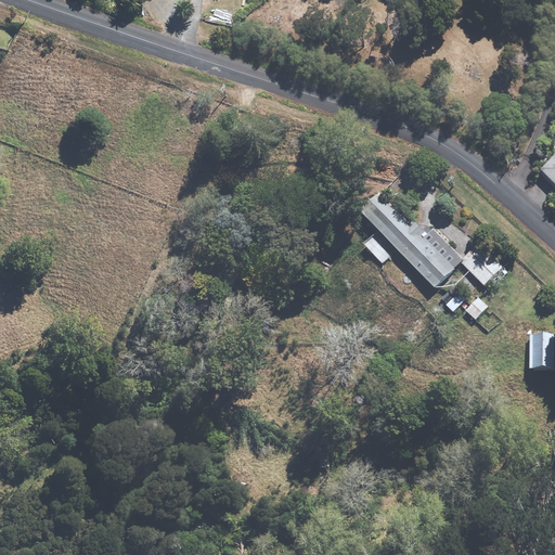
[(554,155),(540,171),(554,185),(554,155)]
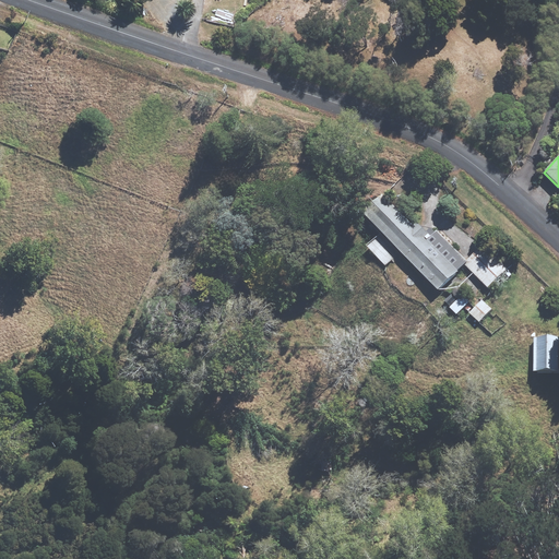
[(361,213),(438,292),(458,273),(458,272),(464,265),(487,289),(507,271),(483,246),(466,262),(436,230),(426,240),(425,238),(428,235),(416,223),(413,226),(381,194),(361,213)]
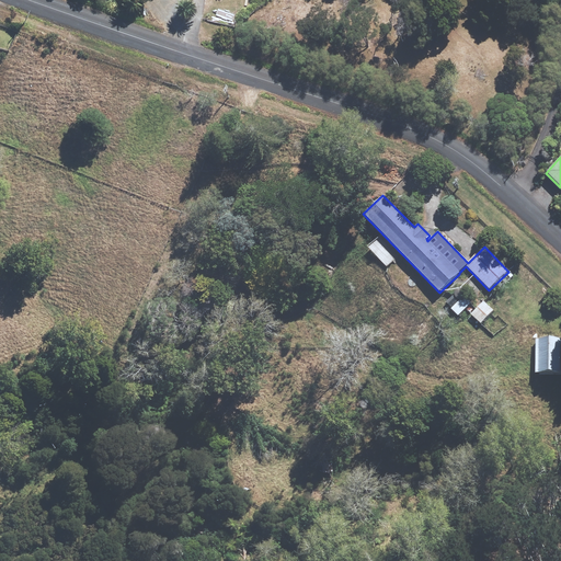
[(459,277),(464,282),(470,275),(465,271),(459,277)]
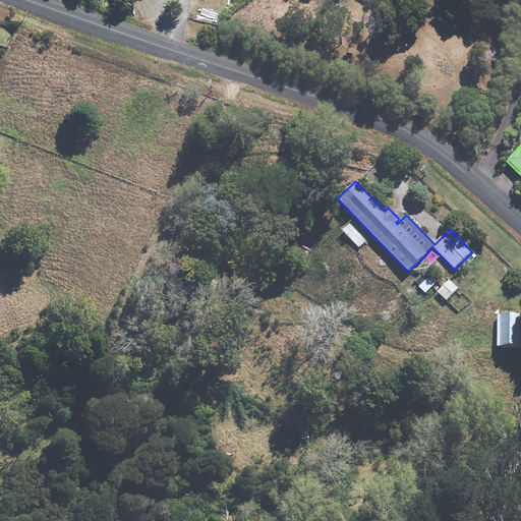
[(418,287),(424,294),(438,282),(431,276),(418,287)]
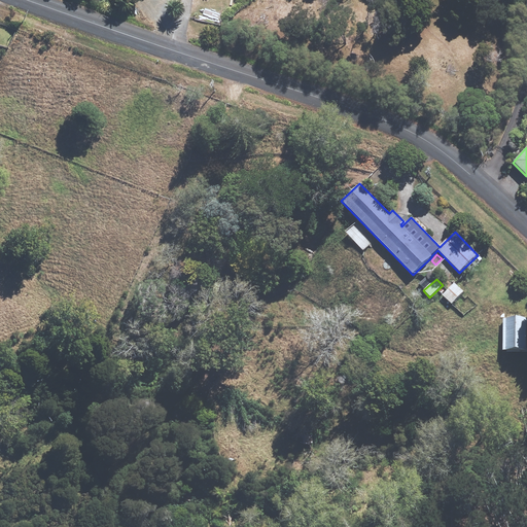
[(443,296),(452,306),(465,292),(456,283),(443,296)]
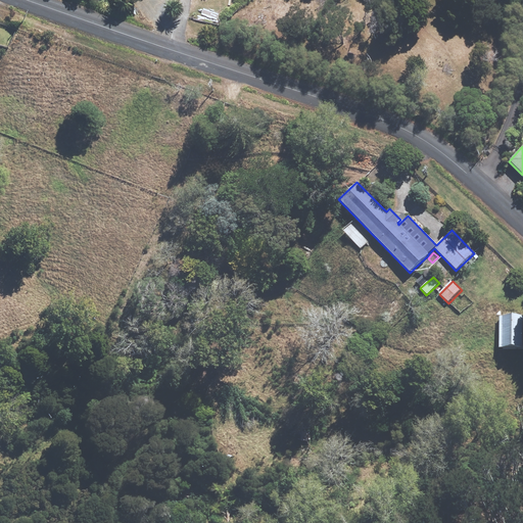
[(505,348),(522,347),(522,315),(504,316),(505,348)]
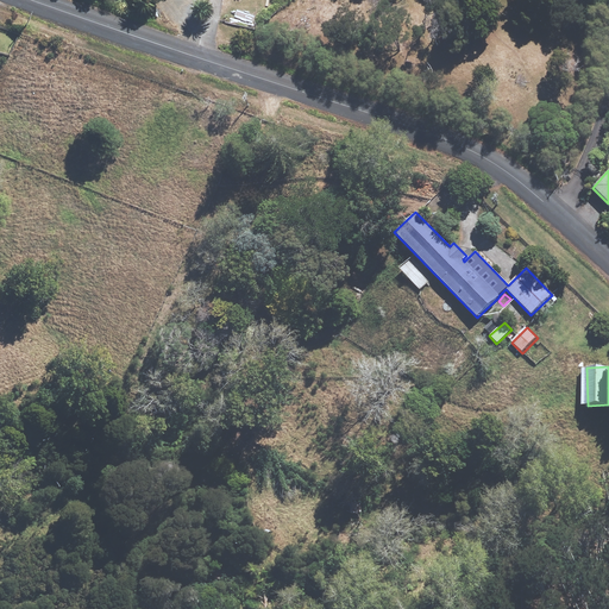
All buildings are outlined.
